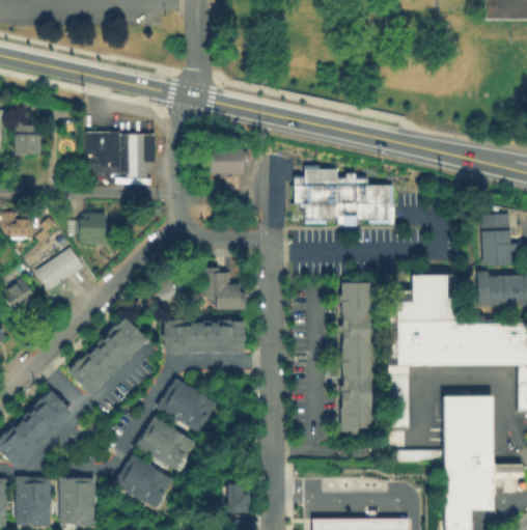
[(526,0),(487,0),(487,21),(526,21),(526,0)]
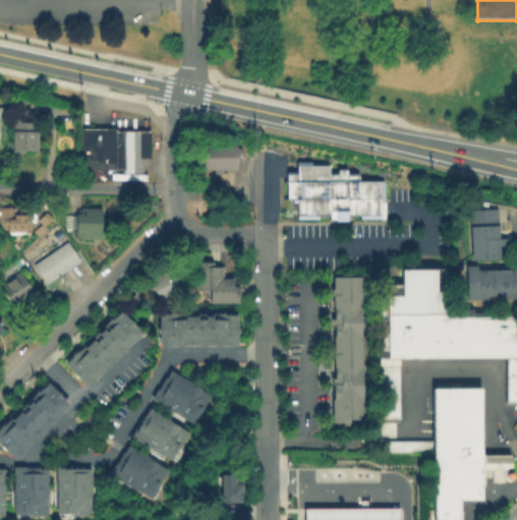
[(0,116),(0,107),(9,107),(9,116),(0,116)]
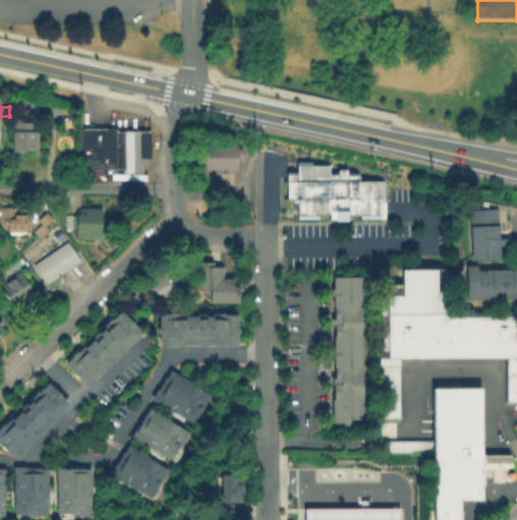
[(15,151),(15,121),(40,121),(40,152),(15,151)]
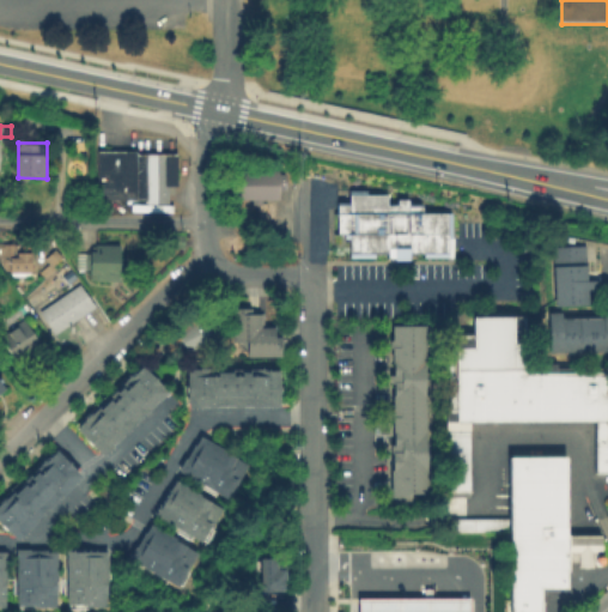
[(99,199),(99,151),(119,151),(138,151),(138,153),(181,153),(181,186),(172,186),(172,205),(149,205),(149,199),(99,199)]
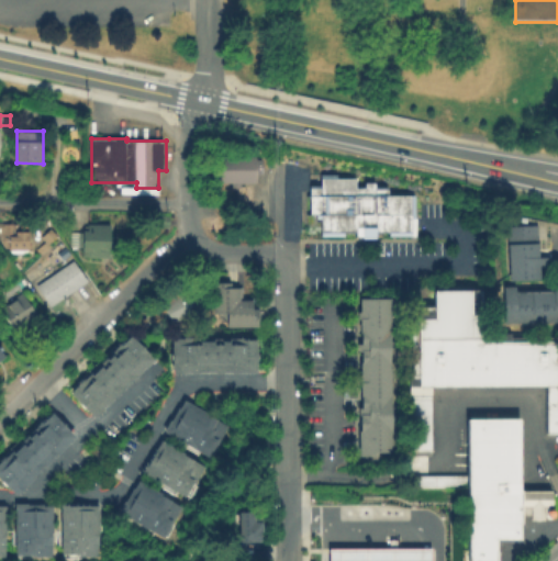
[(237,191),(233,191),(233,186),(214,186),(215,158),(238,158),(237,191)]
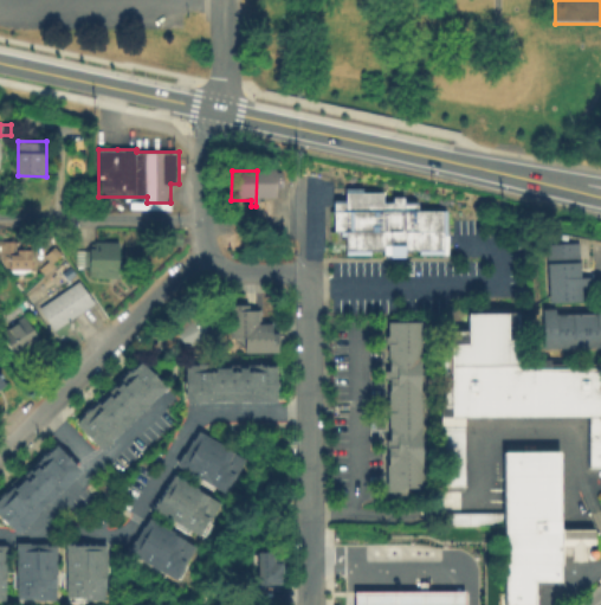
[(286,193),(278,193),(278,200),(262,200),(262,206),(256,206),(257,171),(279,172),(279,177),(286,177),(286,193)]
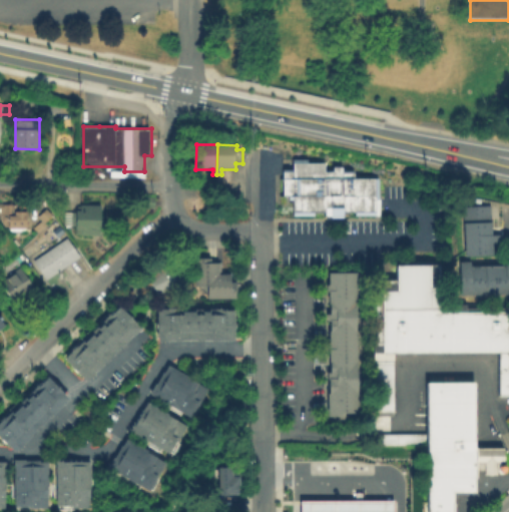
[(380,216),(357,217),(356,211),(345,211),(345,219),(333,219),(333,216),(326,216),(326,212),(315,212),(315,216),(294,217),(294,201),(290,201),(290,195),(283,195),(283,169),(294,169),(293,158),(308,158),(308,163),(326,162),(326,171),(334,171),(334,166),(344,166),(344,171),(357,171),(357,178),(380,177),(380,216)]
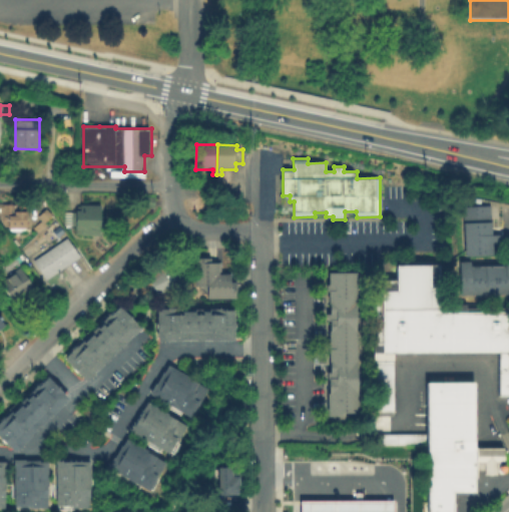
[(157,195),(157,208),(145,208),(145,195),(157,195)]
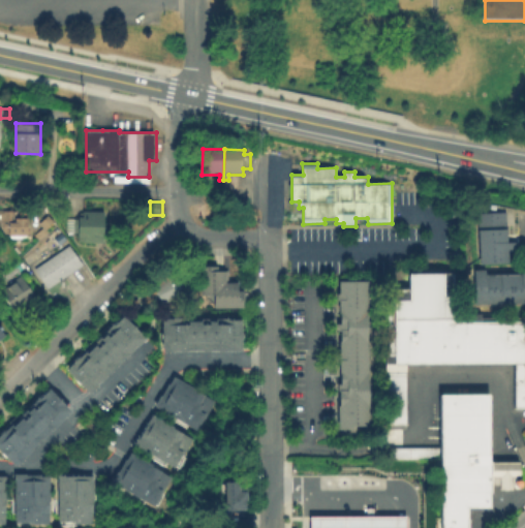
[(2,227),(2,220),(0,220),(0,210),(20,210),(20,217),(28,217),(28,235),(9,235),(9,233),(6,233),(2,227)]
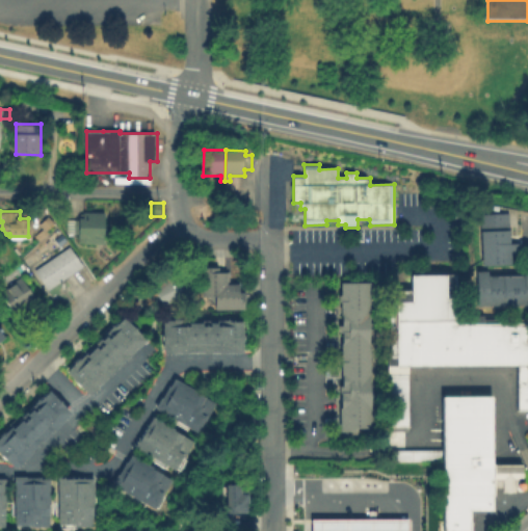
[(105,243),(79,243),(79,234),(69,234),(69,219),(80,220),(80,217),(84,217),(84,211),(105,211),(105,243)]
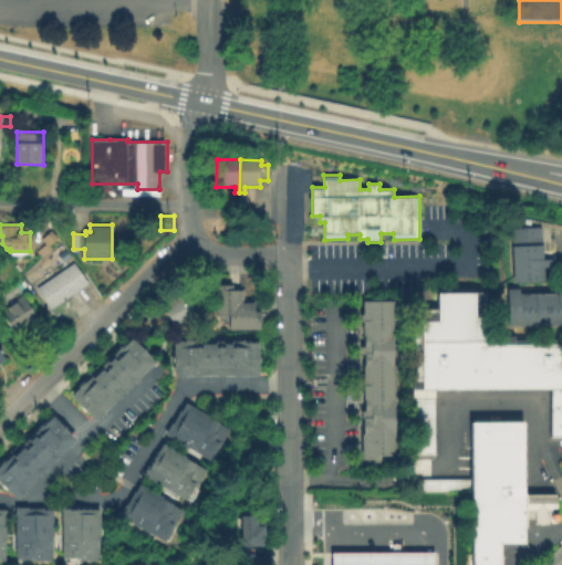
[(559,284),(517,286),(512,231),(543,229),(545,263),(558,262),(559,284)]
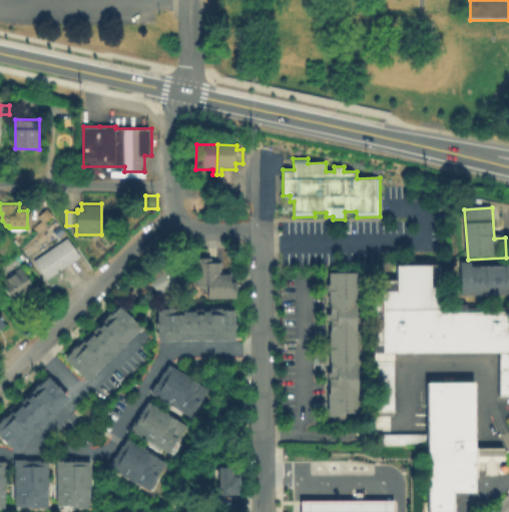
[(81,256),(47,280),(34,261),(68,237),(81,256)]
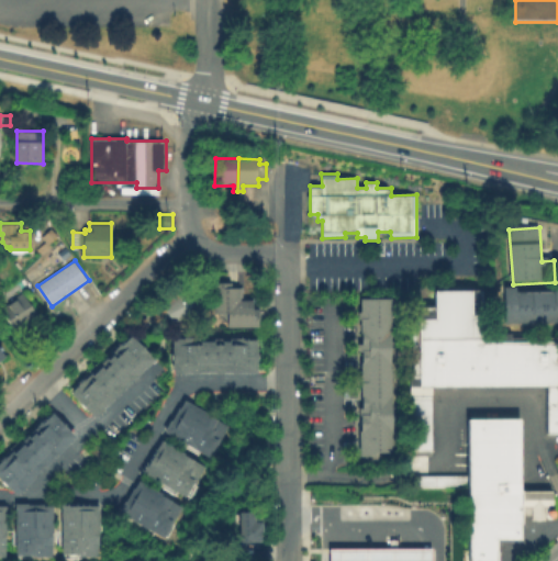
[(208,289),(193,289),(193,269),(208,269),(208,289)]
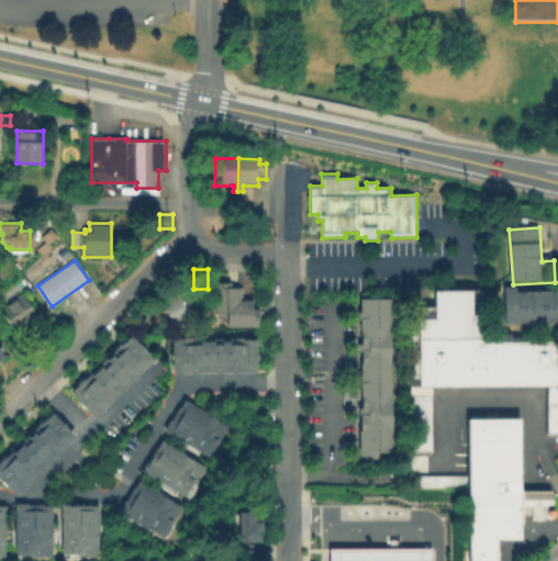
[(230,313),(214,313),(214,281),(234,281),(234,288),(242,288),(242,299),(230,313)]
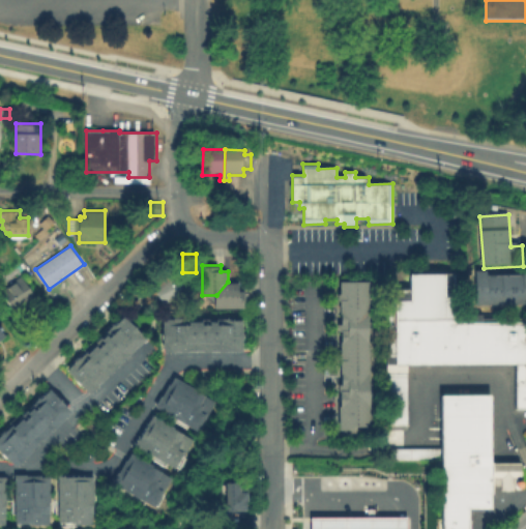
[(197,291),(166,309),(152,285),(175,271),(183,285),(191,281),(197,291)]
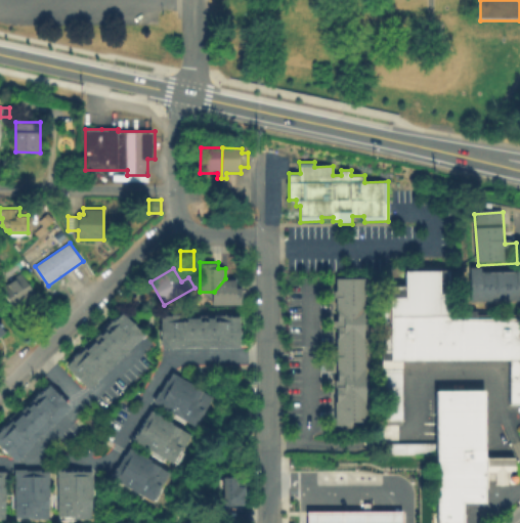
[(519,304),(472,306),(471,270),(482,270),(483,276),(518,275),(518,269),(519,269),(519,304)]
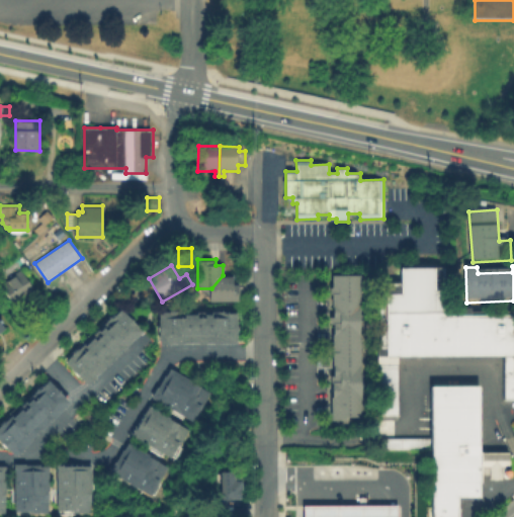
[(35,288),(15,305),(0,286),(20,270),(35,288)]
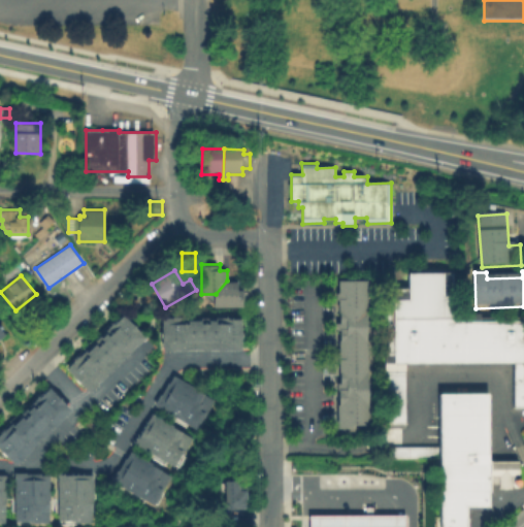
[(408,427),(389,427),(387,292),(410,291),(410,276),(455,275),(456,325),(523,323),(523,412),(516,413),(515,366),(407,368),(408,427)]
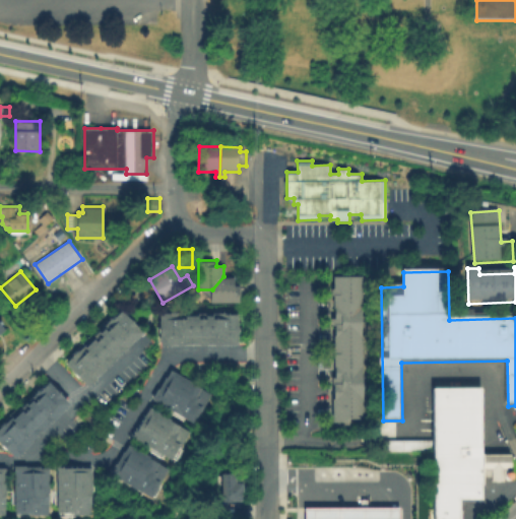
[(212,289),(223,276),(236,276),(236,285),(242,285),(242,303),(212,303),(212,289)]
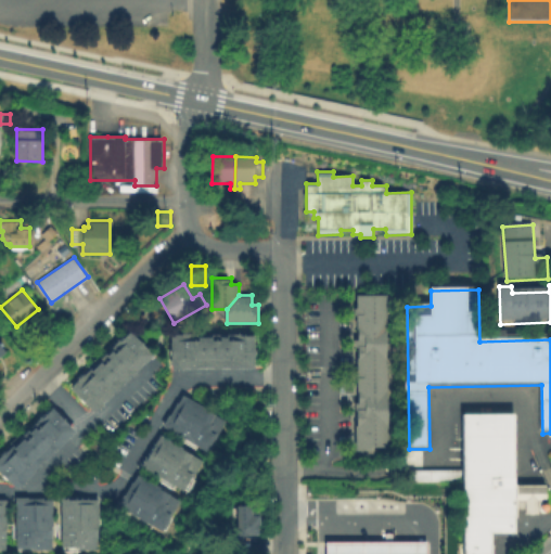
[(373,460),(357,461),(356,299),(388,299),(389,449),(373,449),(373,460)]
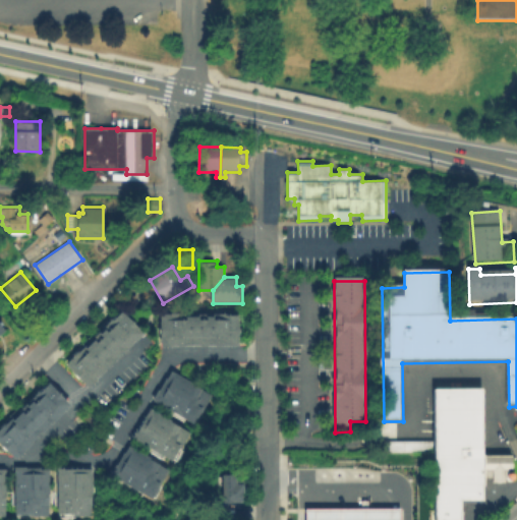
[(132,344),(110,321),(122,309),(144,333),(132,344)]
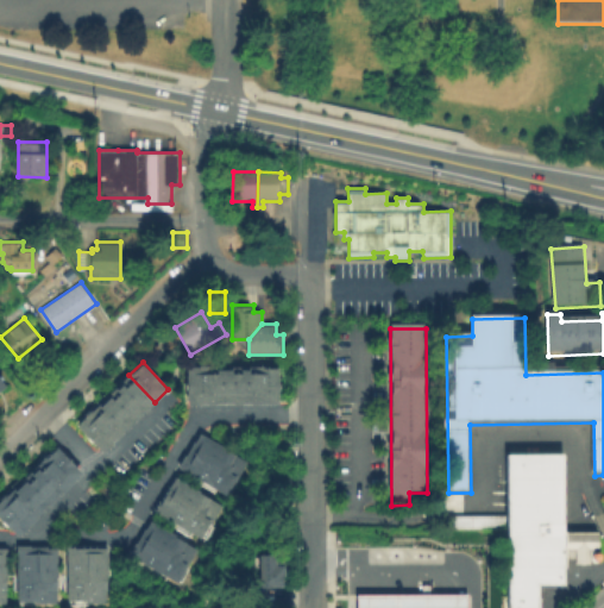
[(264,364),(264,405),(245,405),(245,365),(264,364)]
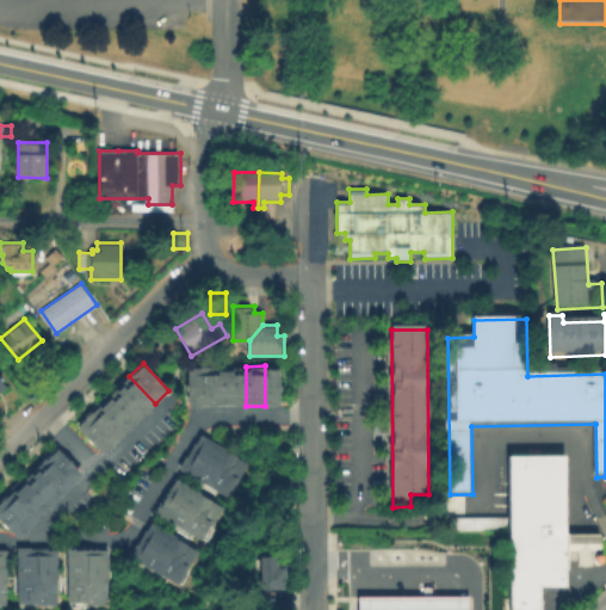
[(265,406),(265,365),(283,365),(284,406),(265,406)]
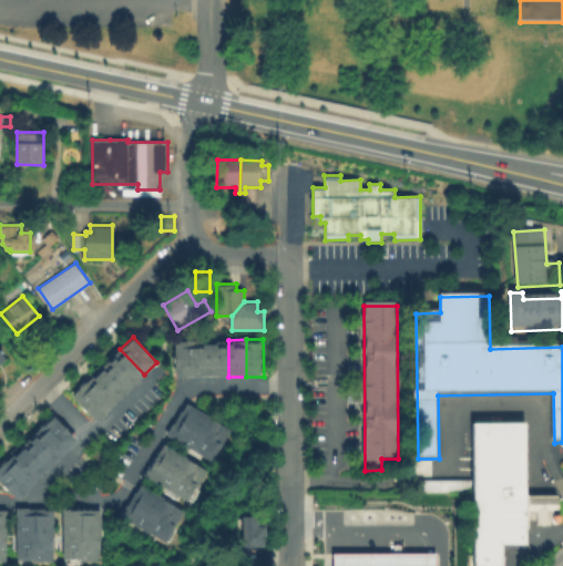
[(194,340),(194,377),(176,377),(176,340),(194,340)]
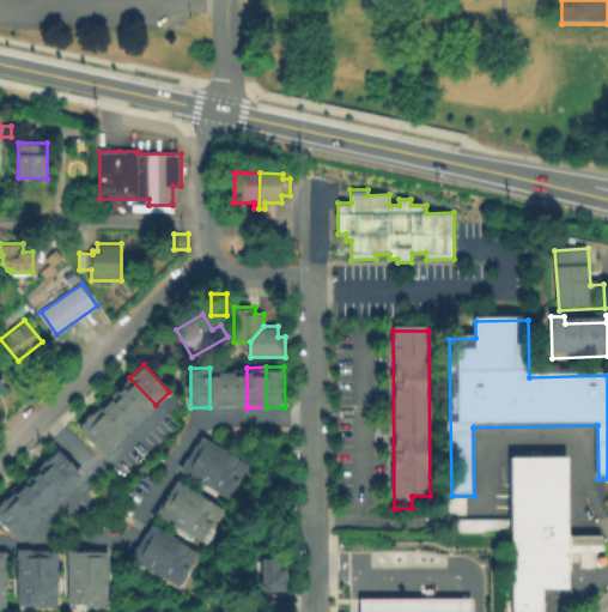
[(229,407),(210,407),(210,368),(228,368),(229,407)]
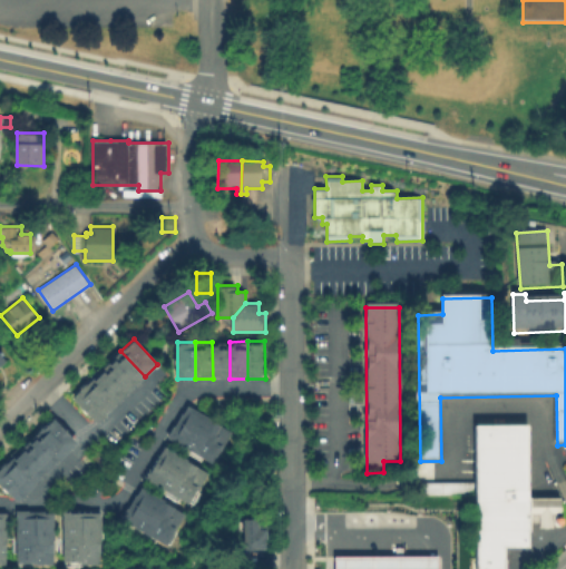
[(230,342),(230,379),(213,379),(212,342),(230,342)]
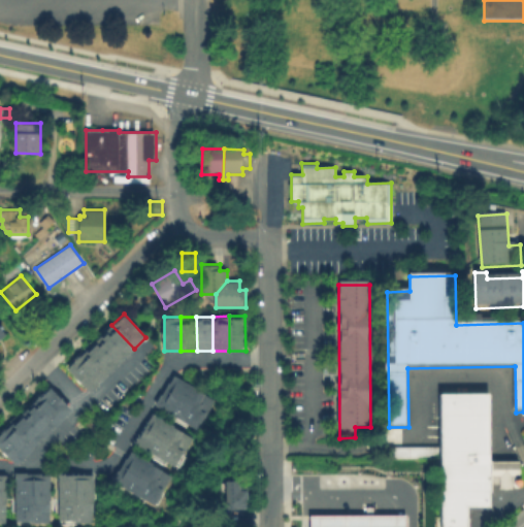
[(111,325),(134,349),(123,359),(100,335),(111,325)]
